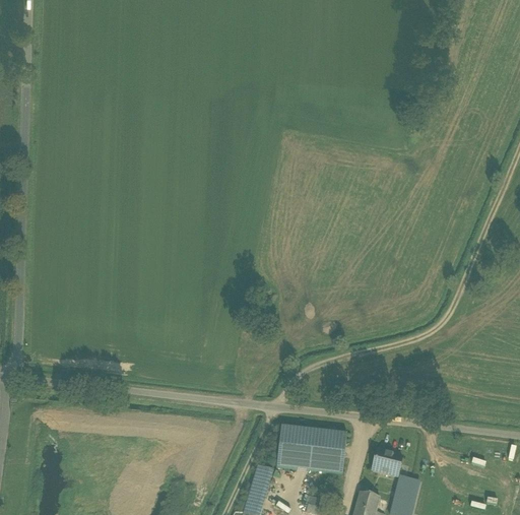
[(347,432),(281,424),(276,464),(342,472),(347,432)]
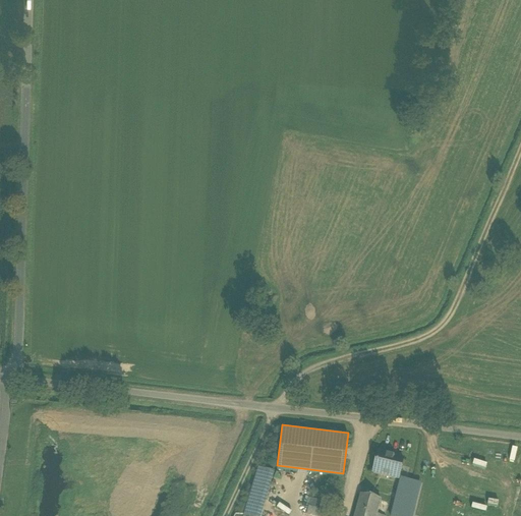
[(403,456),(389,453),(390,451),(379,448),(373,469),(398,475),(403,456)]
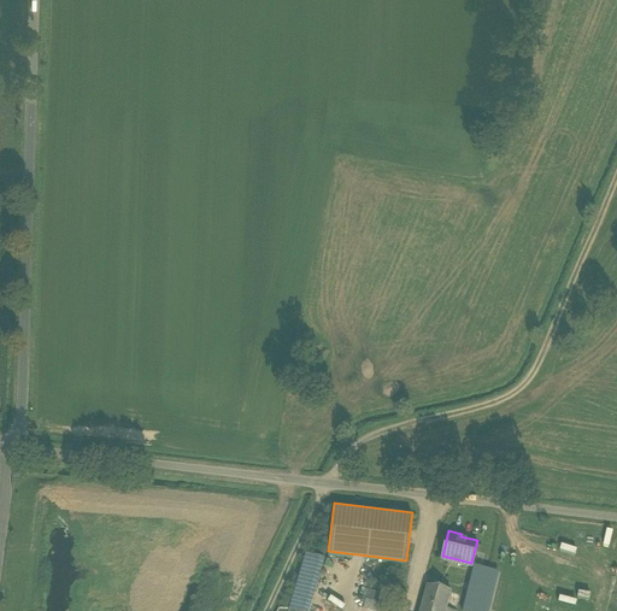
[(411,547),(409,563),(415,564),(418,548),(411,547)]
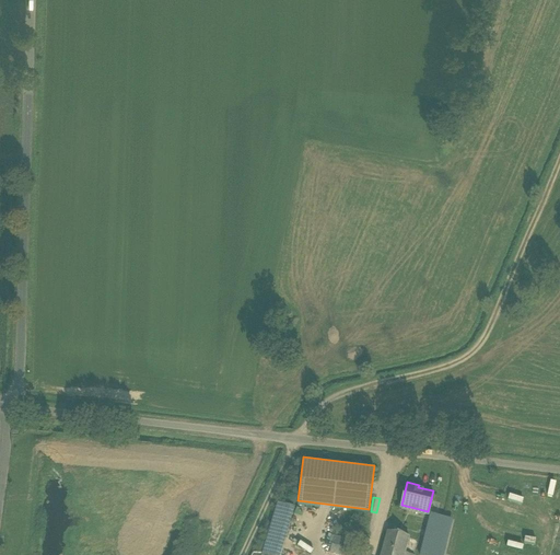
[(279,554),(294,505),(278,499),(261,552),(272,554),(279,554)]
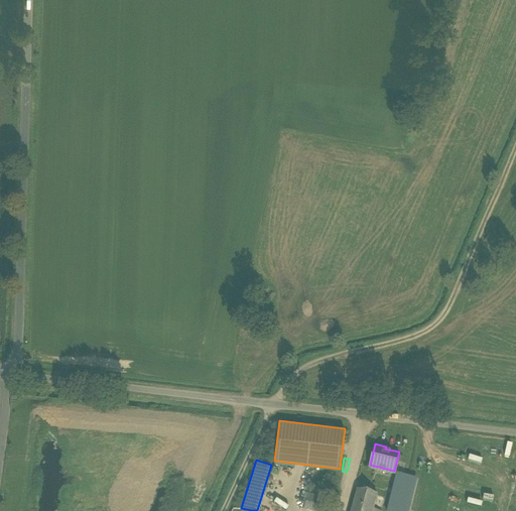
[(377,492),(357,487),(350,510),(371,510),(373,506),(377,492)]
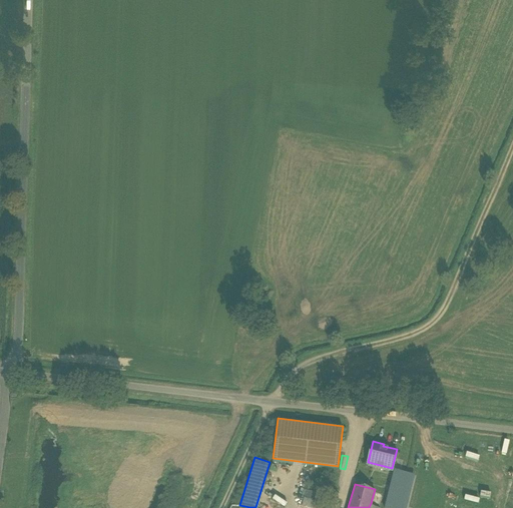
[(271,498),(284,504),(287,497),(274,492),(271,498)]
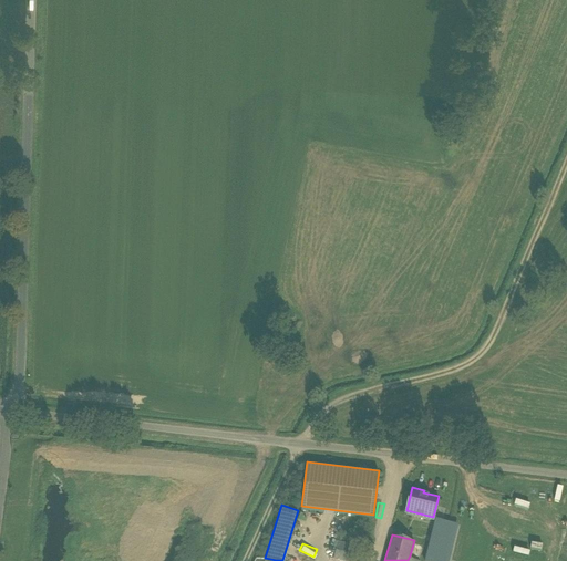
[(356,551),(336,547),(333,554),(353,560),(356,551)]
